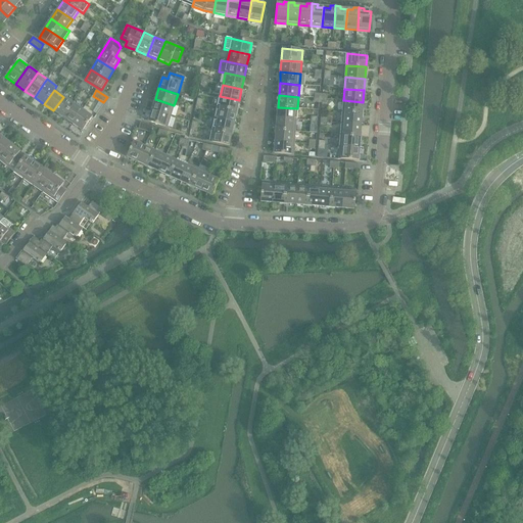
[(239,100),(220,96),(218,107),(237,111),(239,100)]
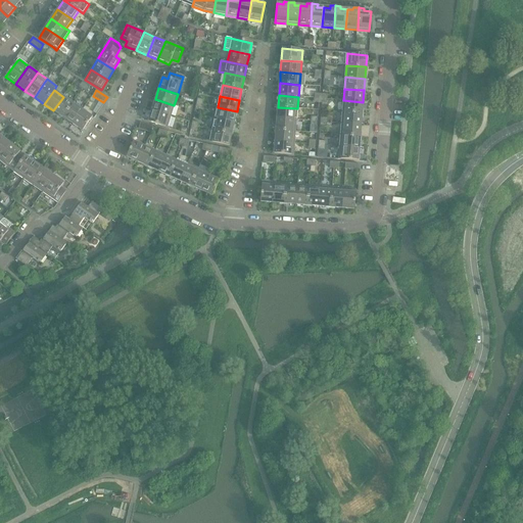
[(63,97),(53,110),(62,117),(73,103),(63,97)]
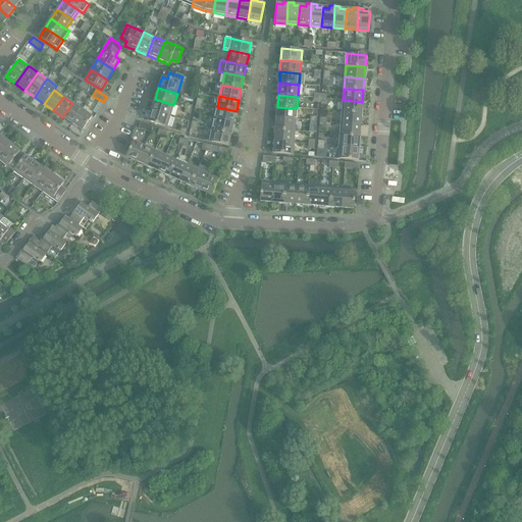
[(152,110),(170,116),(173,105),(155,99),(152,110)]
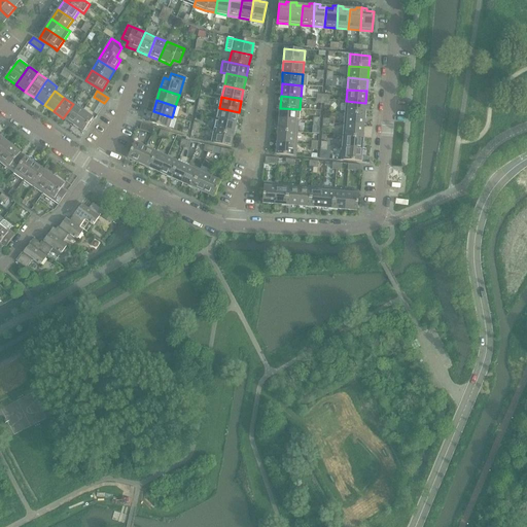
[(365,103),(346,101),(345,113),(364,114),(365,103)]
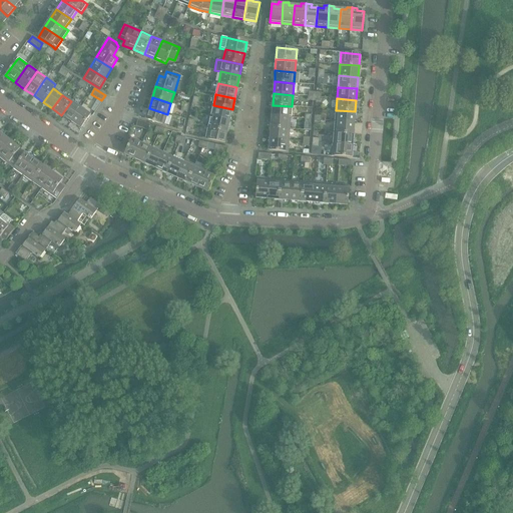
[(71,101),(61,115),(71,122),(80,108),(71,101)]
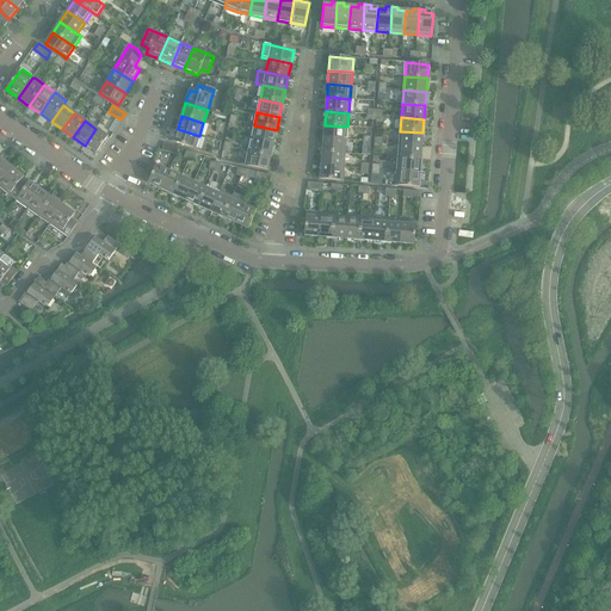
[(277,130),(254,125),(251,139),(273,143),(277,130)]
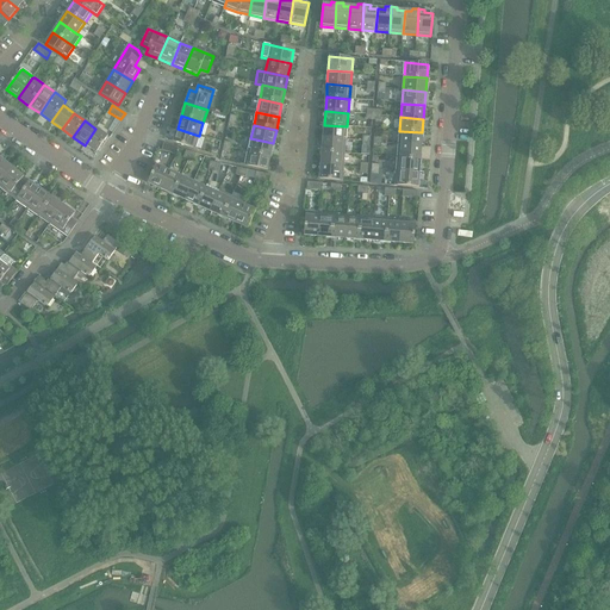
[(347,126),(324,125),(323,138),(346,139),(347,126)]
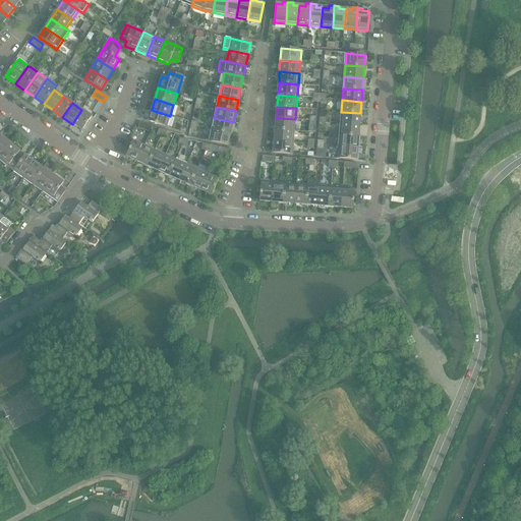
[(81,110),(72,124),(82,130),(92,117),(81,110)]
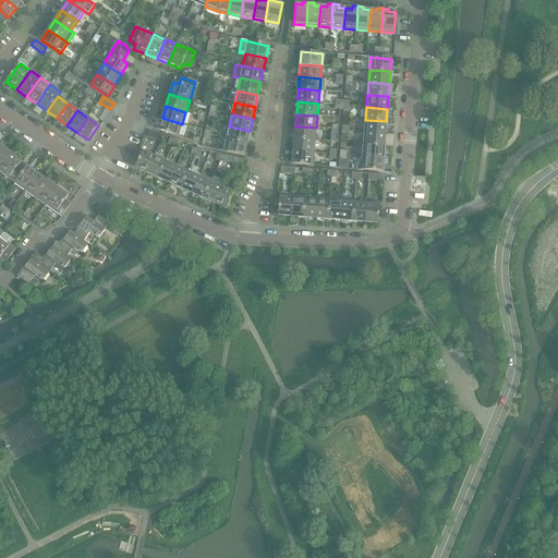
[(158,131),(178,136),(182,124),(162,118),(158,131)]
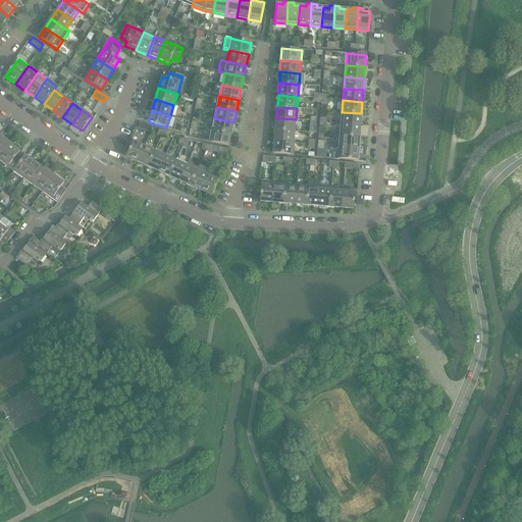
[(361,113),(342,112),(341,123),(361,125),(361,113)]
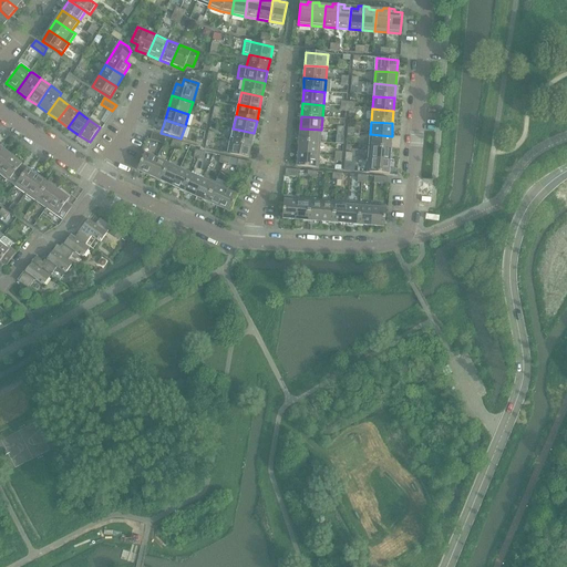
[(254,133),(233,129),(230,141),(251,146),(254,133)]
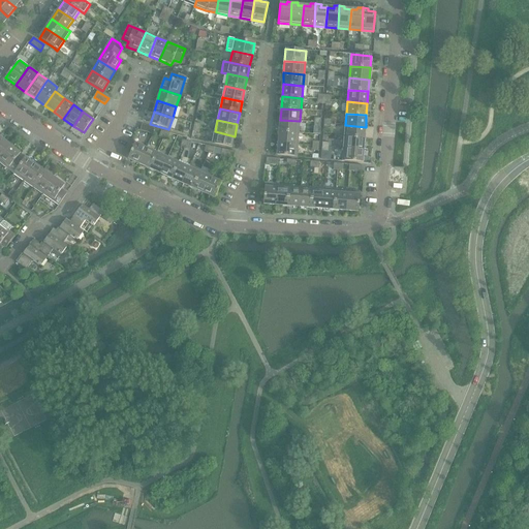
[(300,121),(280,120),(279,131),(299,133),(300,121)]
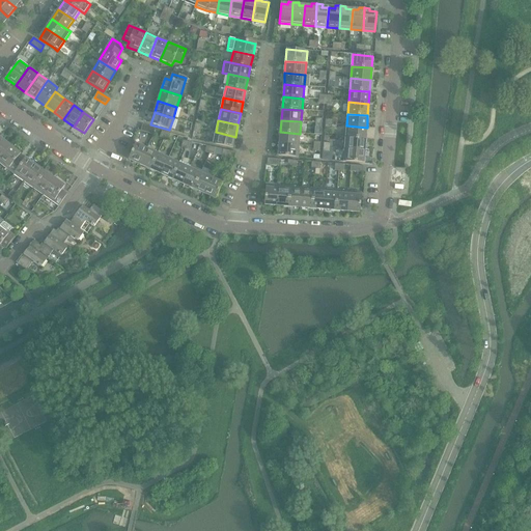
[(142,124),(141,131),(154,135),(155,129),(142,124)]
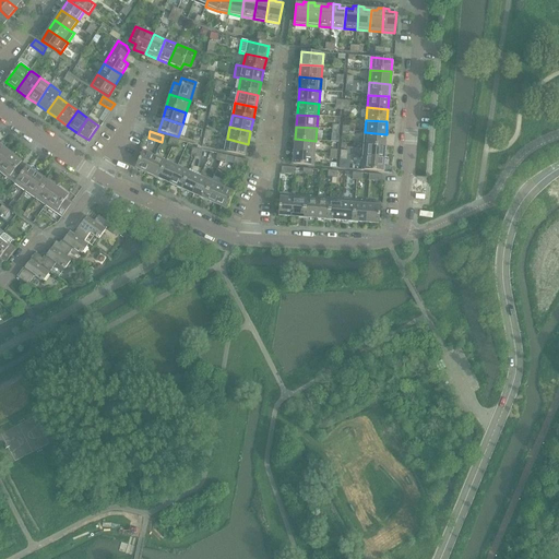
[(387,134),(365,132),(364,144),(385,146),(387,134)]
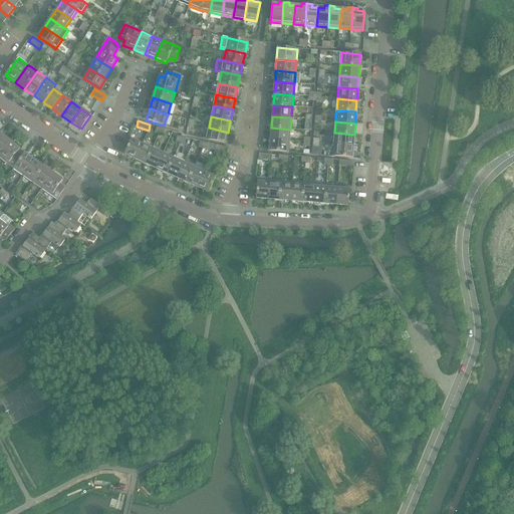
[(206,140),(225,144),(228,133),(209,127),(206,140)]
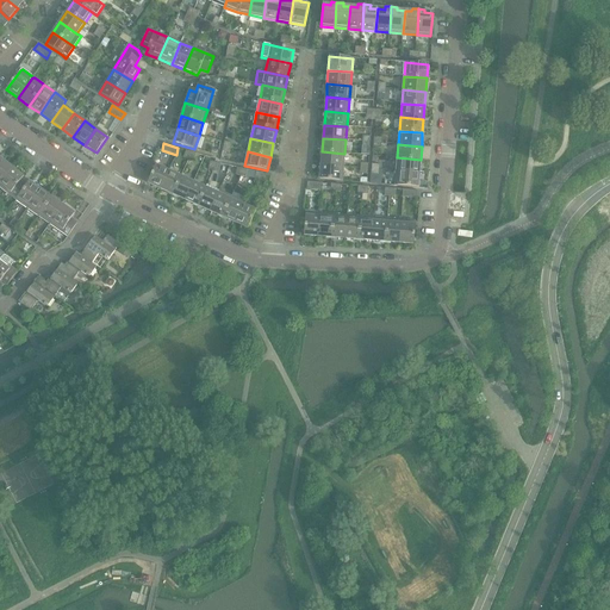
[(344,154),(322,151),(321,166),(343,167),(344,154)]
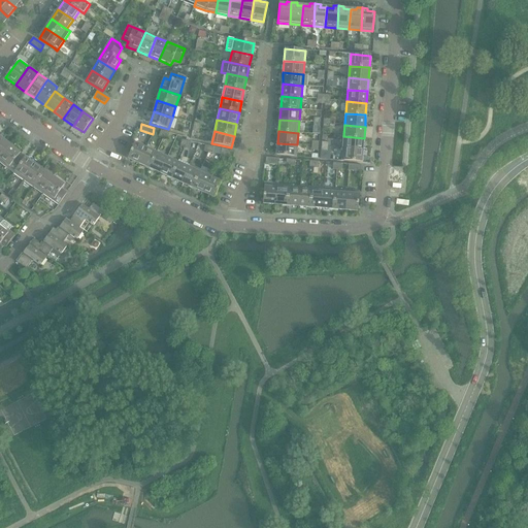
[(343,149),(363,150),(364,138),(343,136),(343,149)]
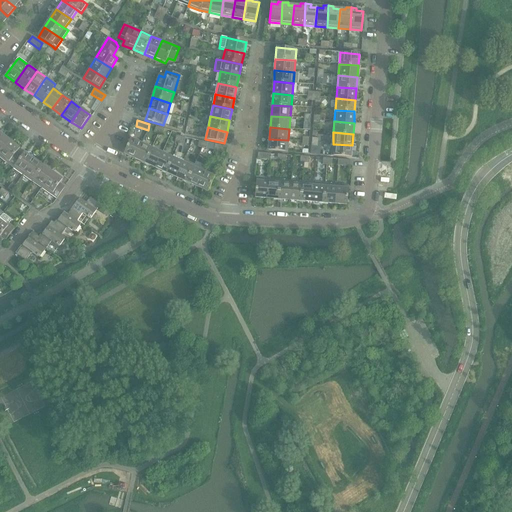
[(0,153),(10,141),(1,134),(0,135),(0,153)]
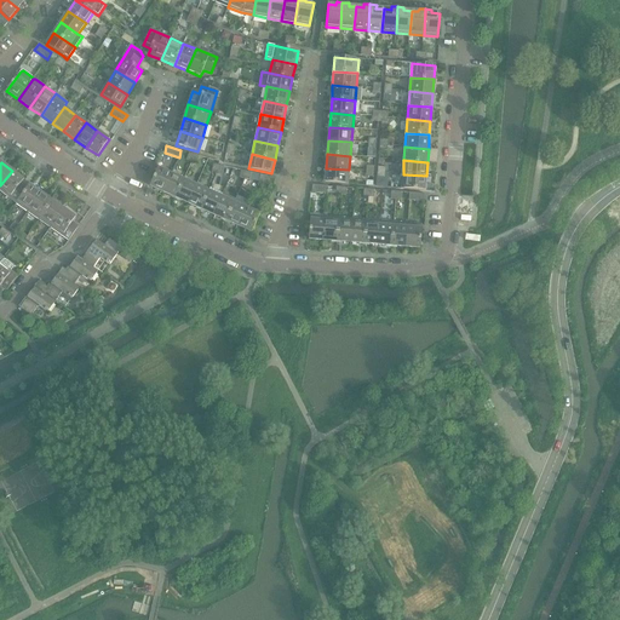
[(164,193),(171,173),(159,168),(150,187),(164,193)]
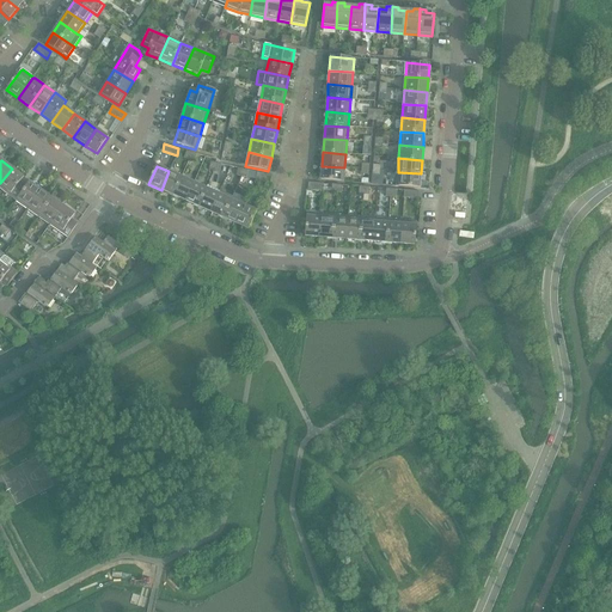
[(320,181),(343,182),(344,167),(322,166),(320,181)]
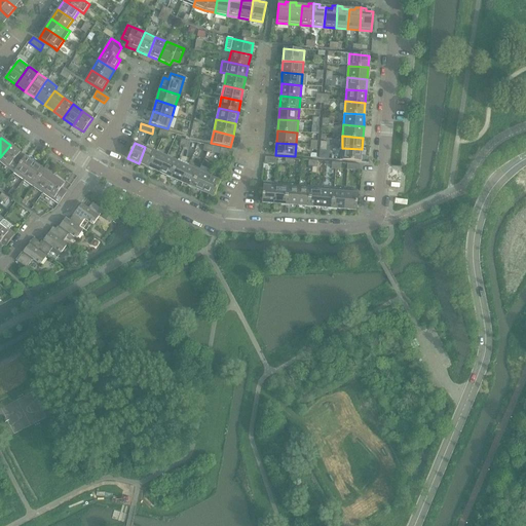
[(0,161),(13,173),(22,161),(16,157),(21,153),(10,145),(0,157),(0,161)]
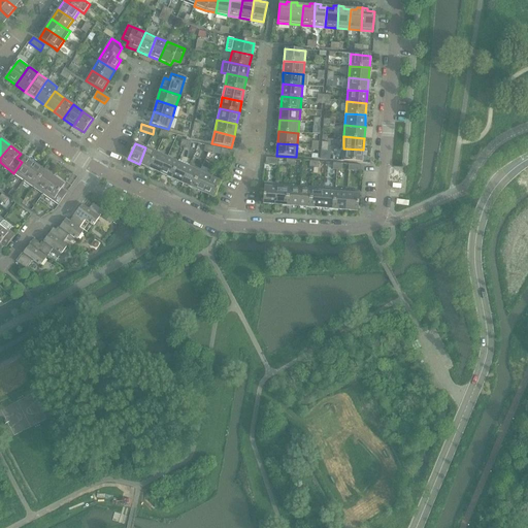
[(145,147),(139,164),(150,168),(157,153),(145,147)]
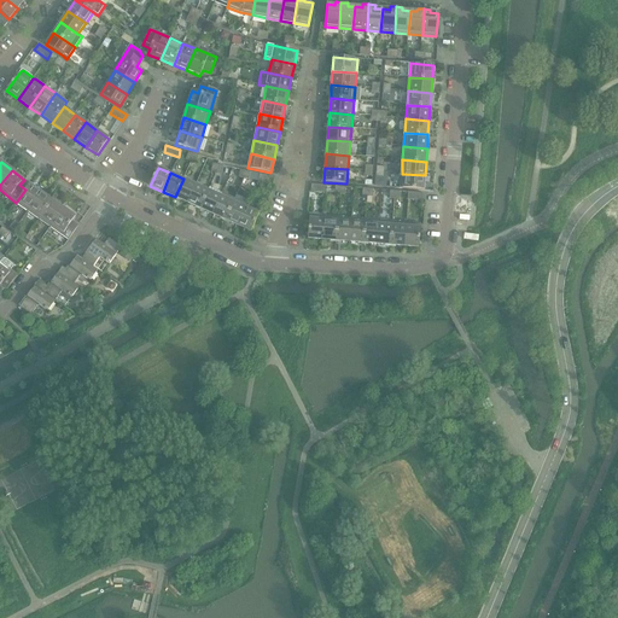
[(257,181),(273,185),(274,178),(260,174),(257,181)]
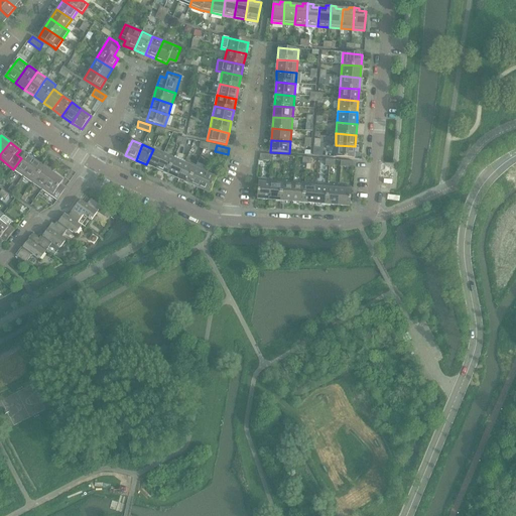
[(335,157),(354,158),(355,146),(336,145),(335,157)]
